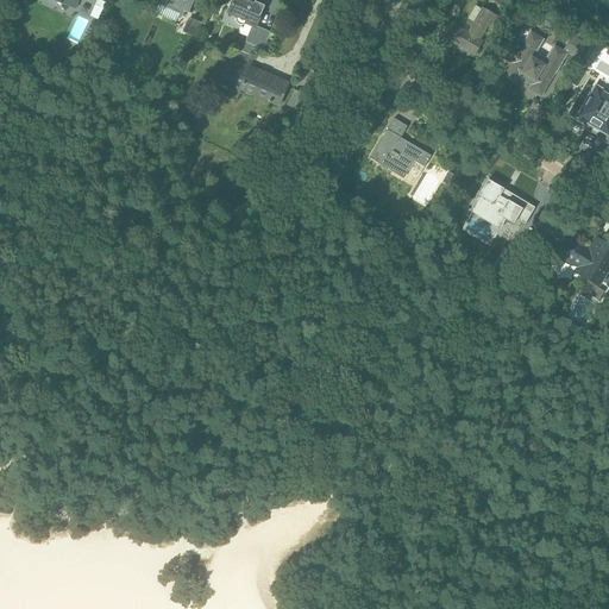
[(192,4),(188,2),(188,0),(161,0),(159,2),(182,12),(183,10),(188,12),(192,4)]
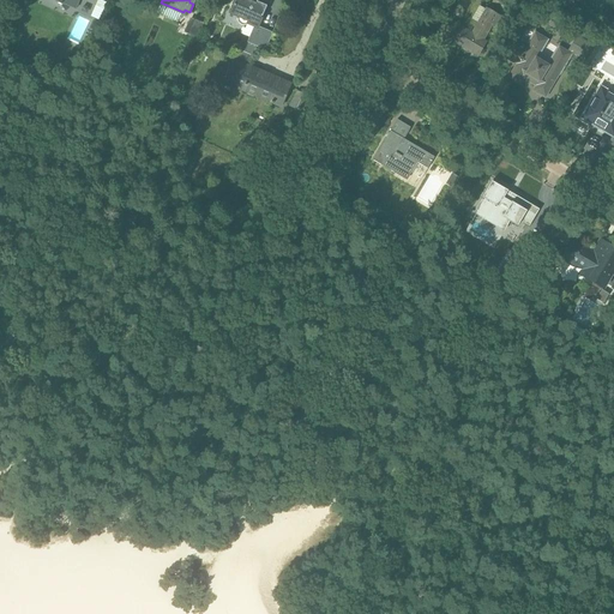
[(244,0),(234,0),(229,13),(238,17),(236,19),(236,20),(238,22),(239,24),(241,25),(242,25),(245,25),(247,24),(253,26),(247,42),(242,52),(253,55),(257,47),(265,50),(272,34),(257,28),(266,6),(251,0),(248,0),(248,2),(244,0)]
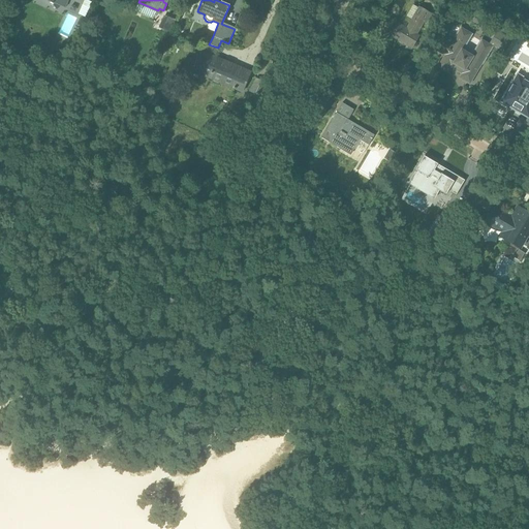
[(406,29),(389,19),(382,30),(384,31),(381,34),(390,39),(392,35),(411,47),(418,35),(416,34),(424,21),(427,23),(432,14),(419,7),(406,29)]
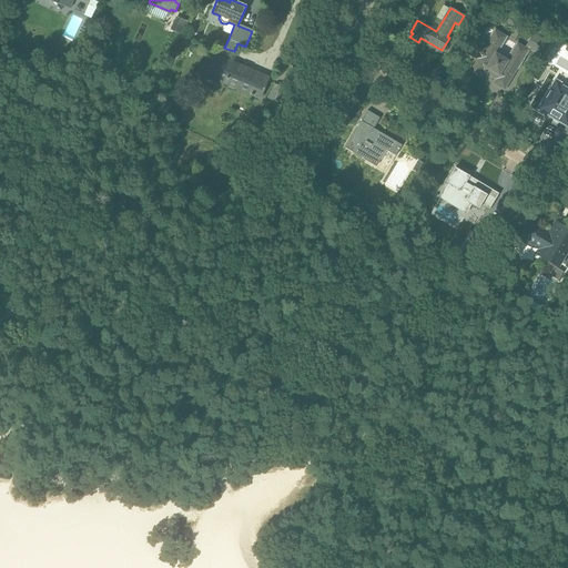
[(189,22),(180,19),(174,32),(182,36),(189,22)]
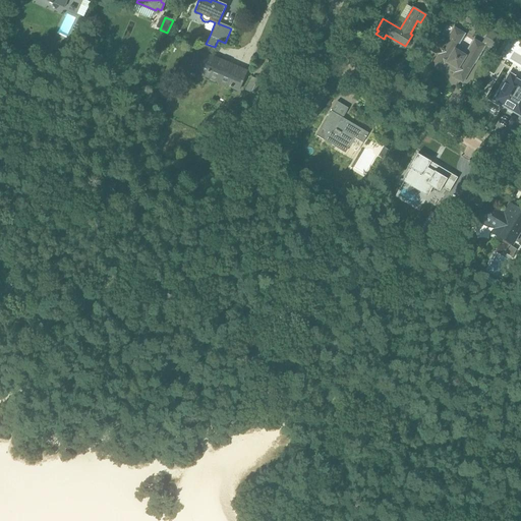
[(454,76),(462,81),(473,63),(475,64),(484,48),(473,41),(464,57),(455,51),(464,36),(453,29),(444,45),(438,41),(432,50),(440,54),(436,61),(456,72),(454,76)]
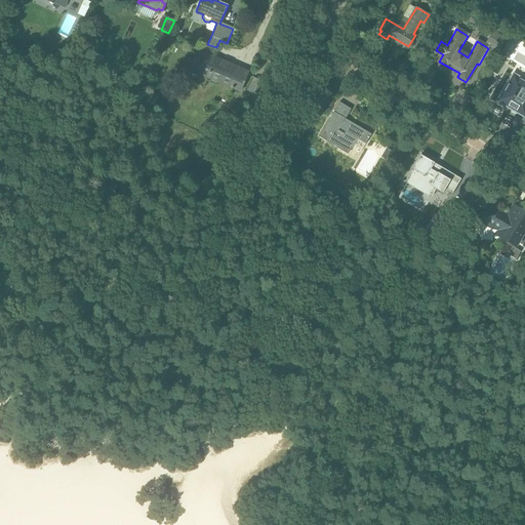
[(519,40),(512,36),(500,54),(508,59),(519,40)]
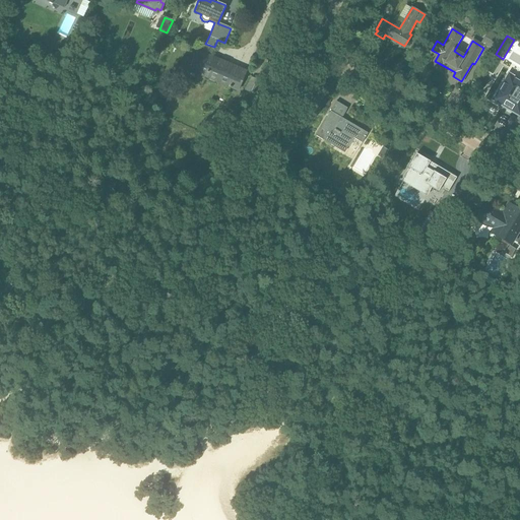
[(484,37),(480,43),(488,48),(484,53),(492,57),(498,45),(484,37)]
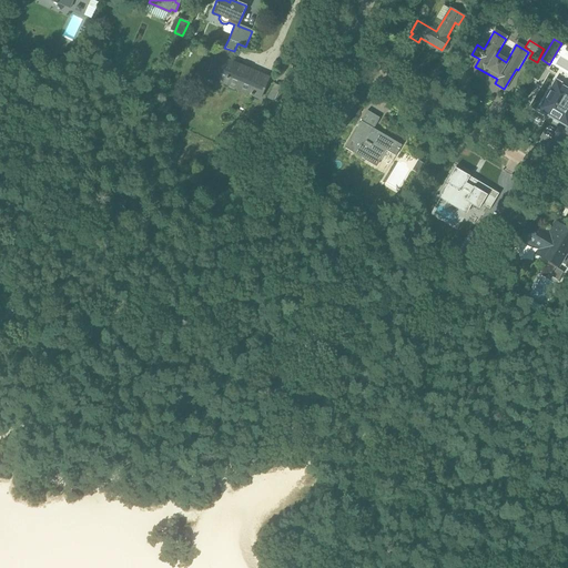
[(215,56),(208,77),(261,99),(270,78),(230,61),(234,51),(224,48),(220,46),(215,56)]
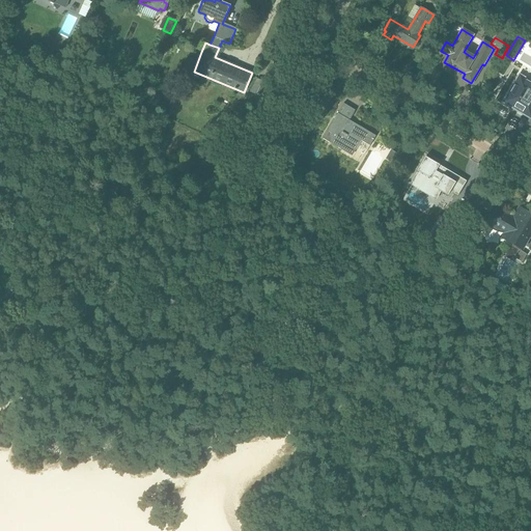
[(506,98),(505,100),(506,102),(507,104),(518,110),(530,117),(530,115),(530,81),(520,75),(513,85),(506,98)]
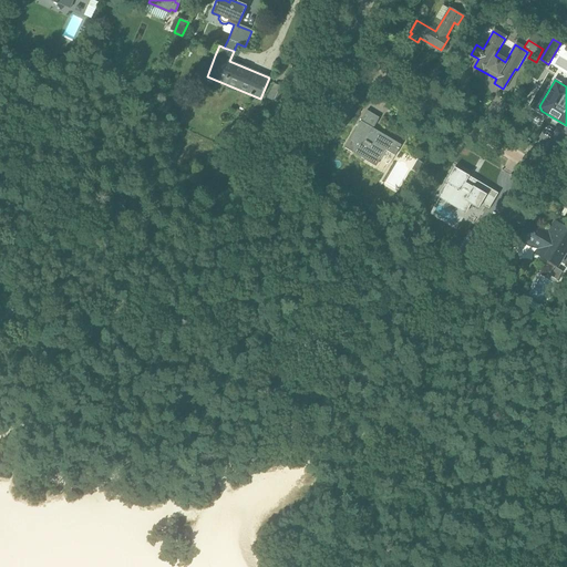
[(286,90),(282,89),(274,84),(267,100),(279,105),(286,90)]
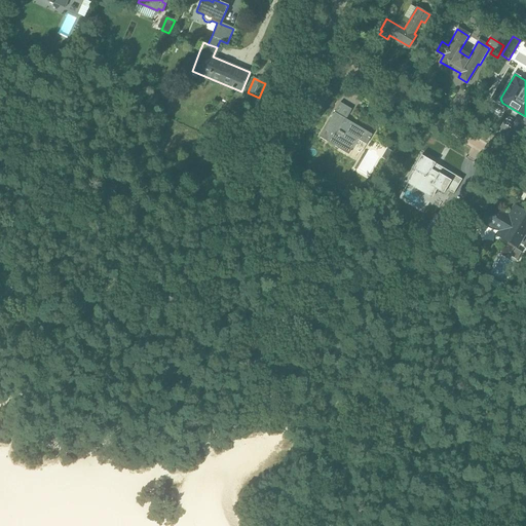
[(336,102),(331,99),(327,105),(332,108),(336,102)]
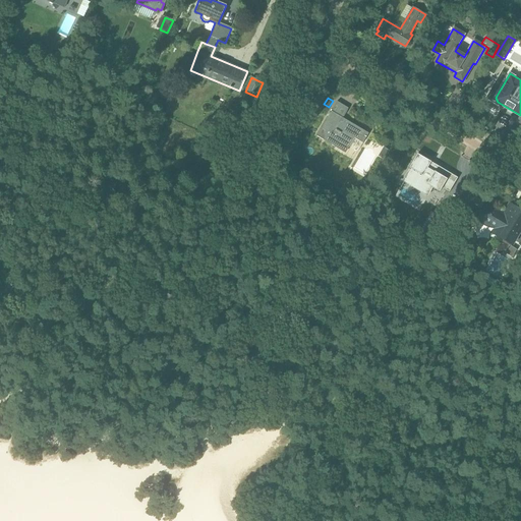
[(343,117),(348,108),(337,101),(316,135),(334,146),(335,143),(344,150),(353,134),(364,141),(369,133),(343,117)]
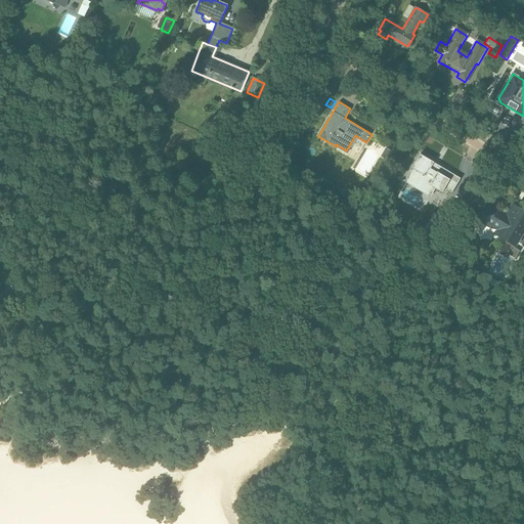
[(390,151),(385,148),(380,158),(385,161),(390,151)]
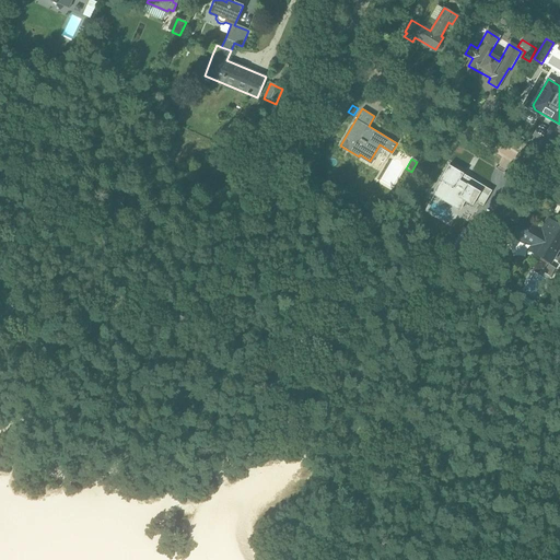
[(492,191),(470,178),(469,178),(468,178),(467,179),(463,176),(464,174),(450,165),(441,181),(443,182),(435,195),(459,209),(464,201),(473,207),(476,201),(483,207),(492,191)]
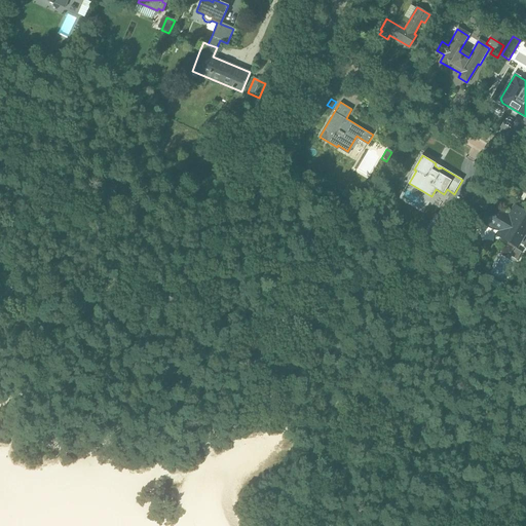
[(485,201),(481,208),(487,211),(482,220),(498,230),(495,234),(502,237),(516,246),(525,228),(525,213),(519,209),(513,204),(508,215),(490,205),(485,201)]
